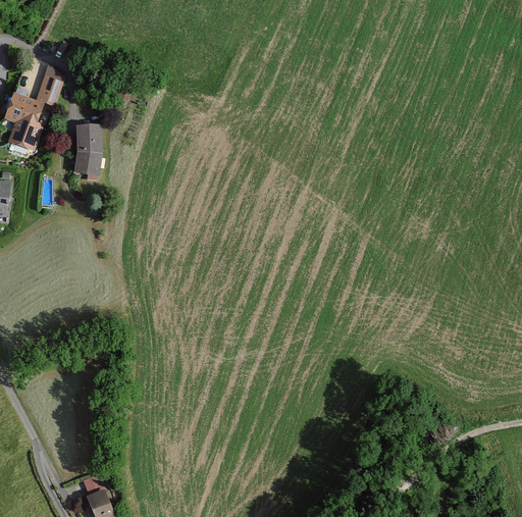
[(62,82),(44,75),(36,99),(13,91),(4,120),(15,123),(9,143),(34,151),(42,126),(37,124),(43,104),(54,107),(62,82)]
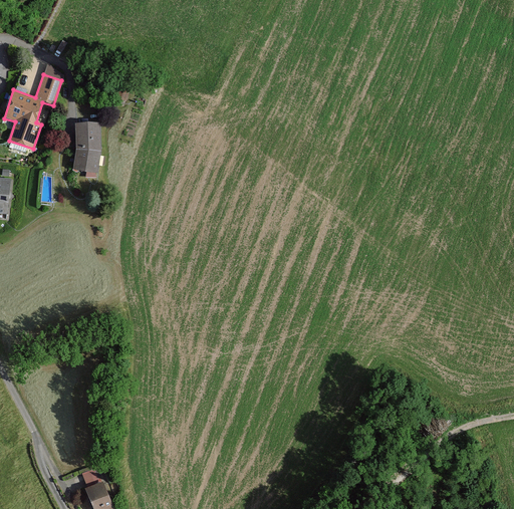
[(100,124),(77,126),(77,151),(73,170),(97,174),(100,154),(100,124)]
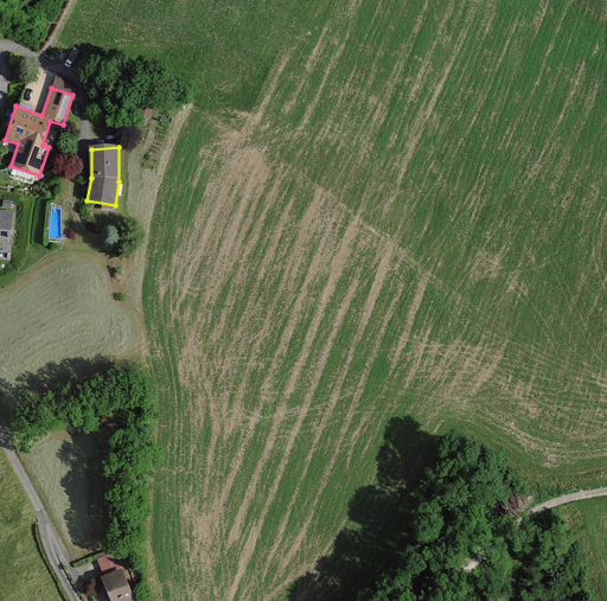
[(11,212),(0,211),(0,256),(8,257),(11,212)]
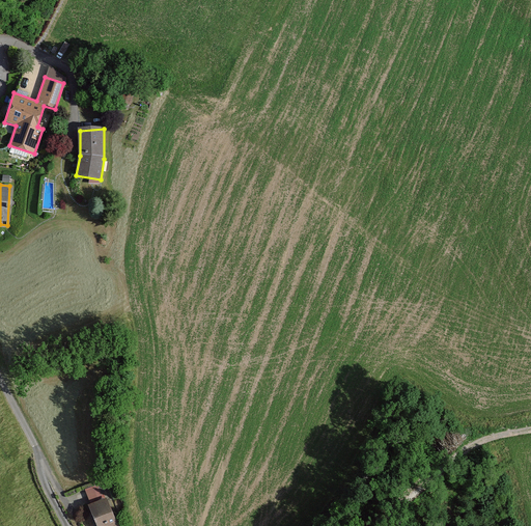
[(101,482),(84,490),(88,500),(105,493),(101,482)]
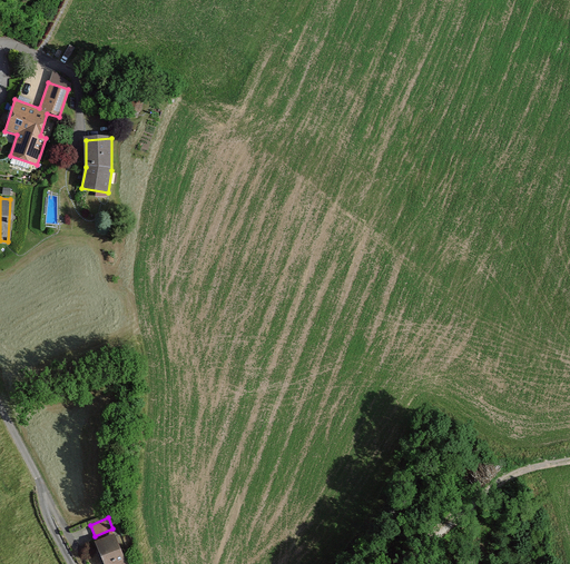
[(126,563),(115,535),(97,543),(105,563),(126,563)]
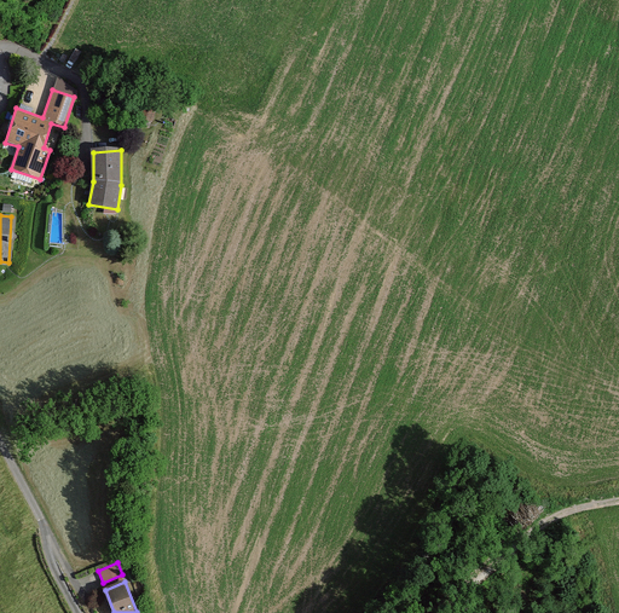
All buildings are outlined.
